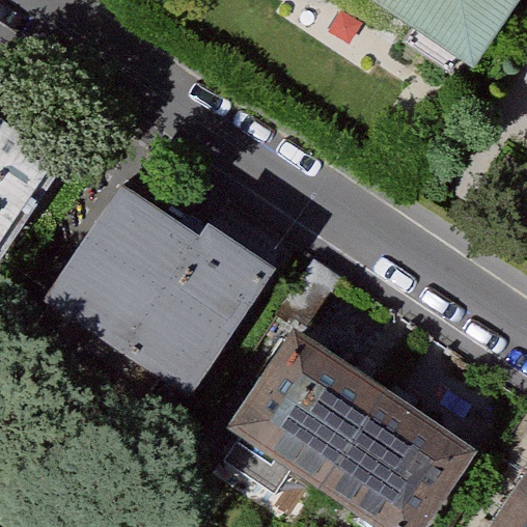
[(368,0),(474,70),(520,0),(368,0)]
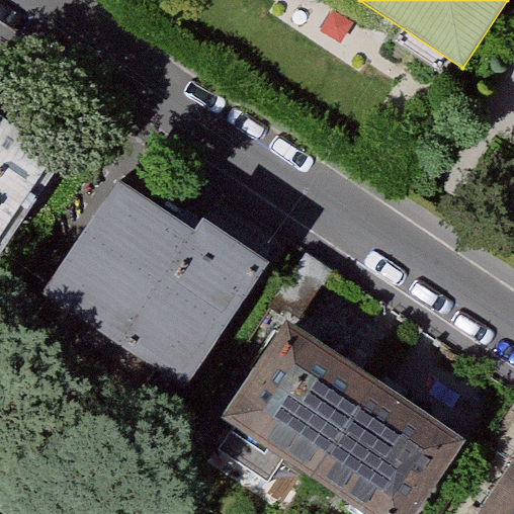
[(73,146),(0,97),(0,231),(11,239),(73,146)]
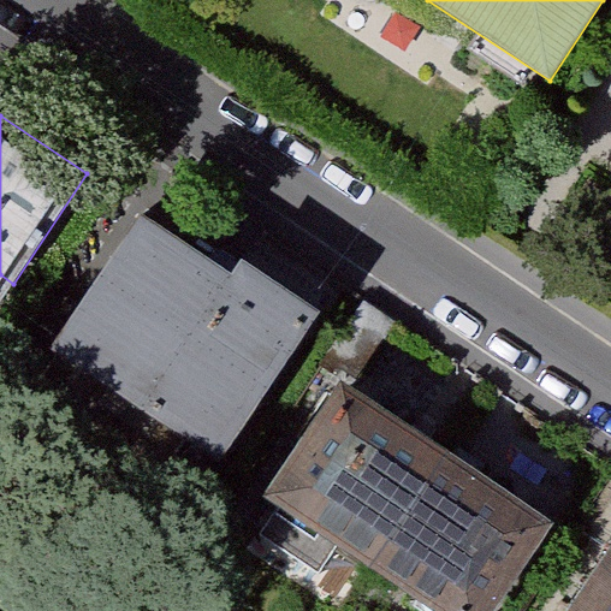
[(236,276),(143,214),(55,346),(221,457),(320,310),(245,260),(236,276)]
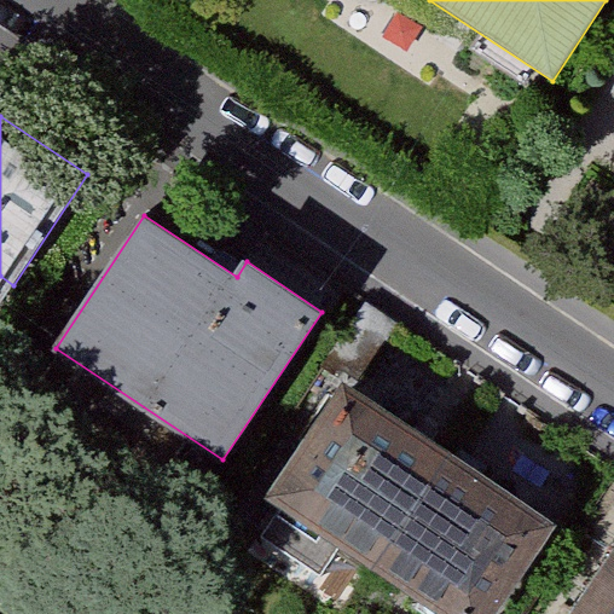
[(375,560),(445,455),(345,388),(274,493),(375,560)]
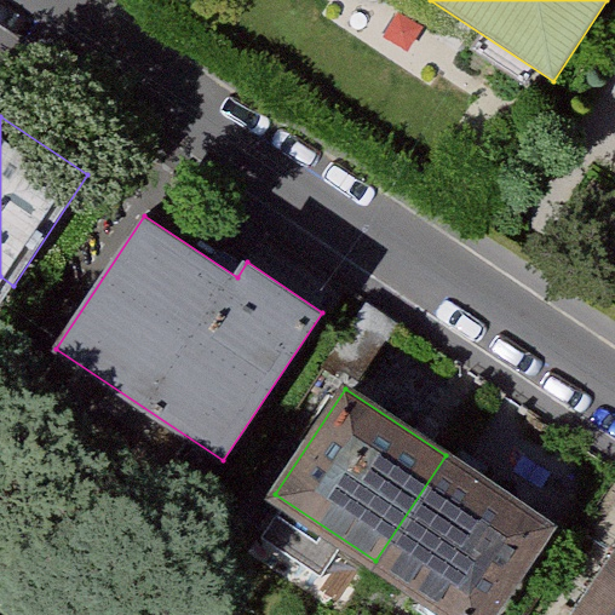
[(446,455),(375,561),(457,614),(492,614),(552,524),(446,455)]
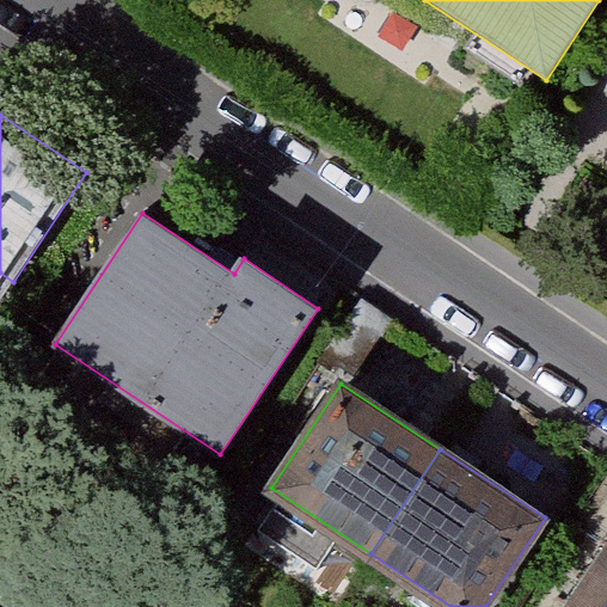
[(606,558),(574,606),(606,606),(606,558)]
